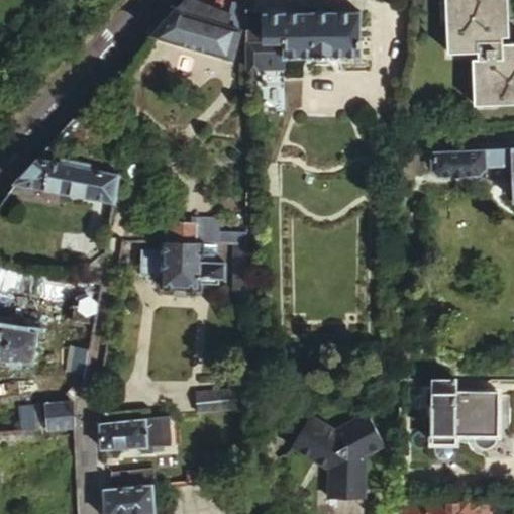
[(245,11),(245,7),(231,3),(225,18),(223,25),(215,22),(217,16),(222,4),(210,0),(183,0),(150,36),(231,60),(239,35),(245,34),(245,11)]
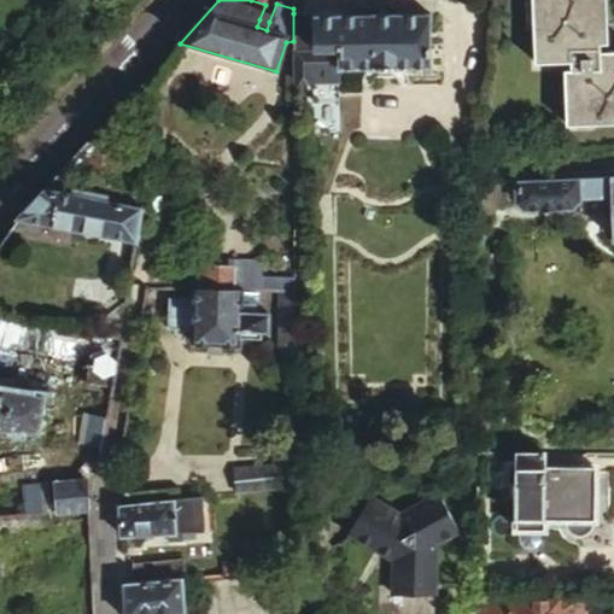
[(562,72),(566,124),(613,122),(613,52),(606,52),(597,53),(597,45),(604,44),(602,0),(530,0),(532,64),(569,62),(571,71),(562,72)]
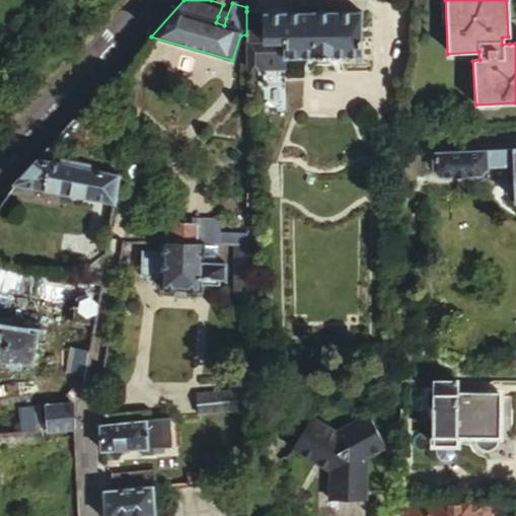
[(265,11),(246,11),(246,34),(246,67),(261,67),(261,63),(283,63),(283,58),(311,58),(311,59),(332,59),(332,58),(364,57),(363,12),(266,13),(265,11)]
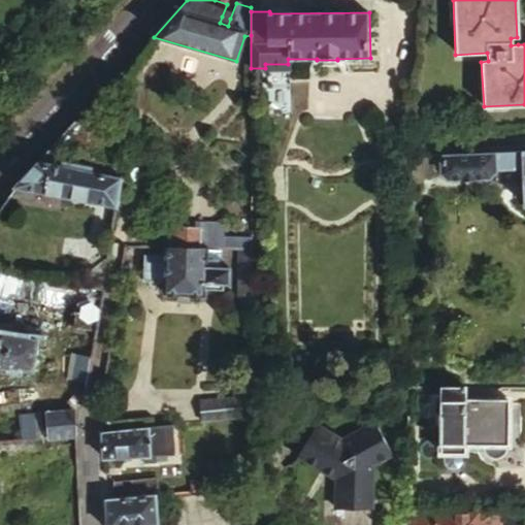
[(228,26),(230,19),(222,17),(220,23),(228,26)]
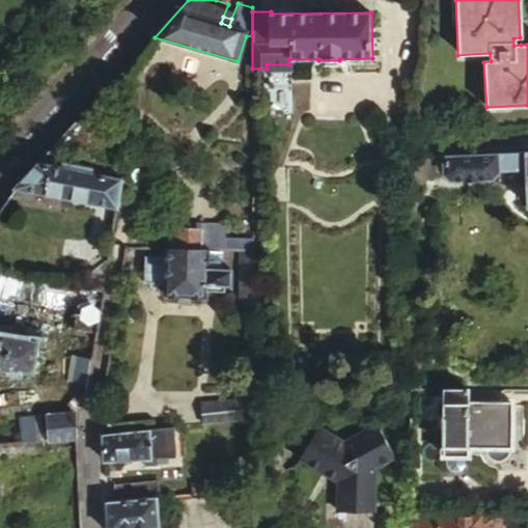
[(527,151),(409,157),(408,186),(419,186),(422,185),(425,184),(431,177),(432,173),(432,171),(443,171),(443,175),(448,179),(492,177),(496,173),(496,170),(525,170),(525,206),(527,205),(527,151)]
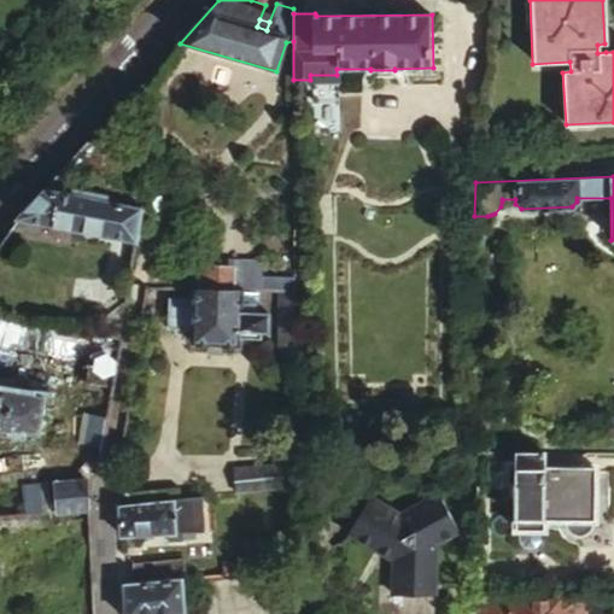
[(82,199),(83,193),(68,191),(66,197),(41,191),(12,222),(28,224),(75,233),(132,243),(136,210),(82,199)]
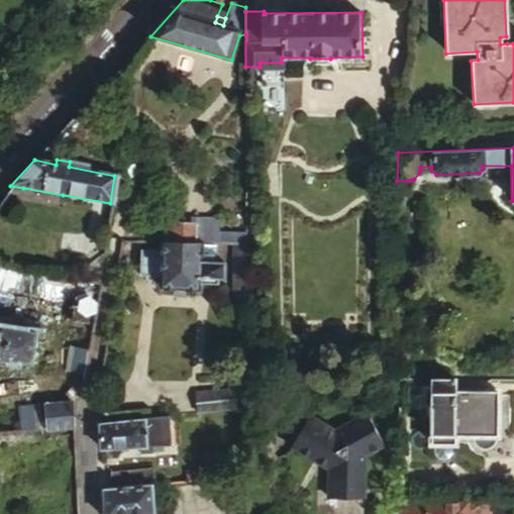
[(172,241),(202,241),(202,226),(173,225),(172,241)]
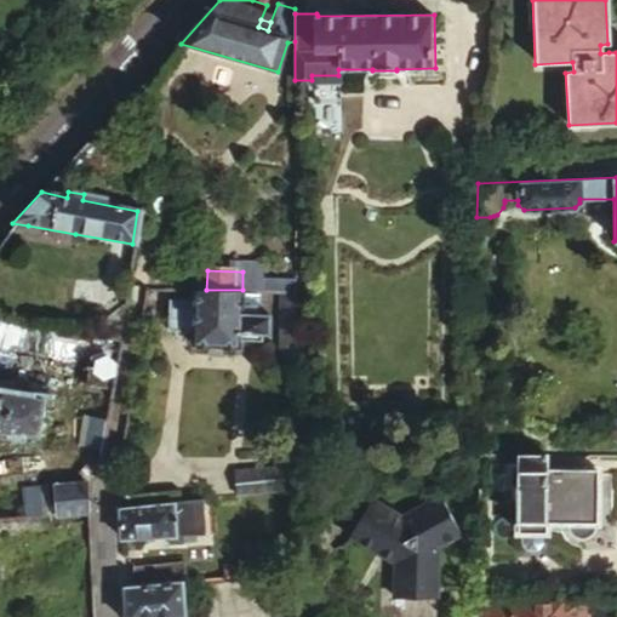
[(243,290),(206,290),(193,290),(193,300),(167,298),(167,330),(193,330),(193,342),(241,343),(241,337),(262,337),(262,331),(268,331),(272,329),(272,315),(268,312),(256,312),(241,312),(243,304),(243,290)]
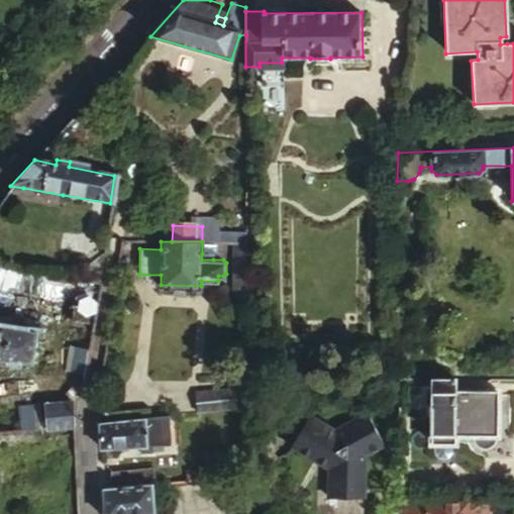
[(244,280),(244,241),(233,241),(233,280),(244,280)]
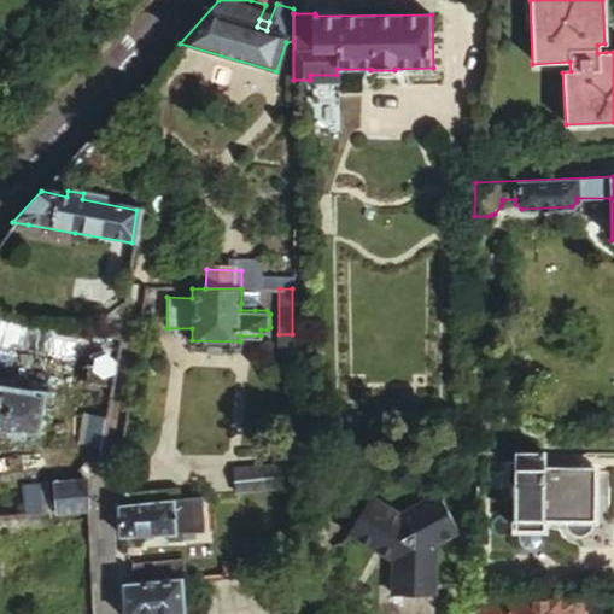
[(99,320),(97,335),(117,339),(104,319),(101,317),(99,320)]
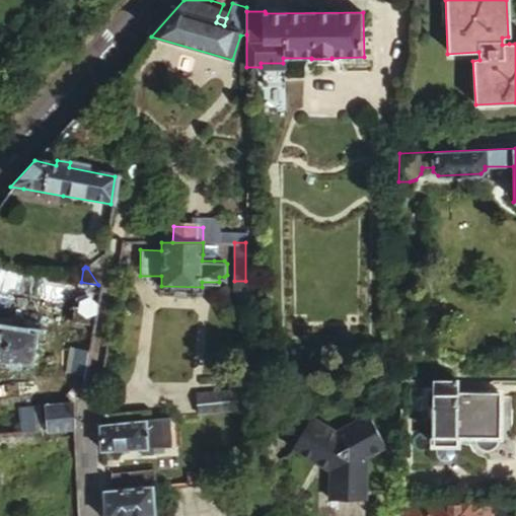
[(245,281),(234,281),(234,302),(245,302),(245,281)]
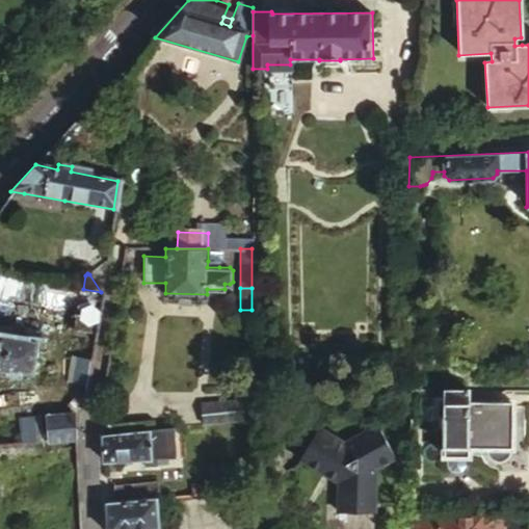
[(81,310),(79,318),(85,323),(94,320),(96,312),(88,307),(81,310)]
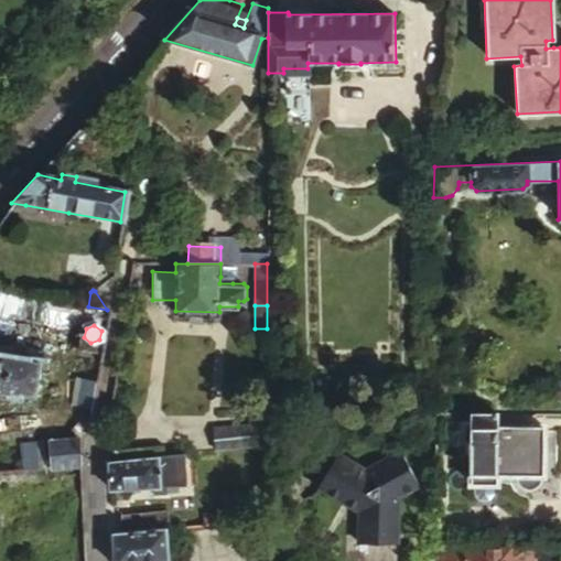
[(0,392),(32,398),(39,360),(28,358),(29,349),(0,345),(0,392)]
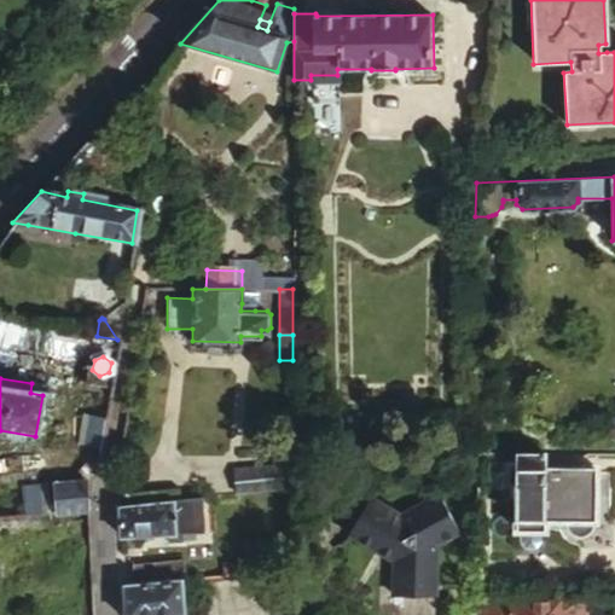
[(543,453),(505,453),(506,463),(515,462),(516,528),(545,528),(545,518),(575,517),(576,521),(579,523),(581,524),(586,526),(589,524),(592,522),(592,516),(595,516),(593,465),(543,465),(543,453)]
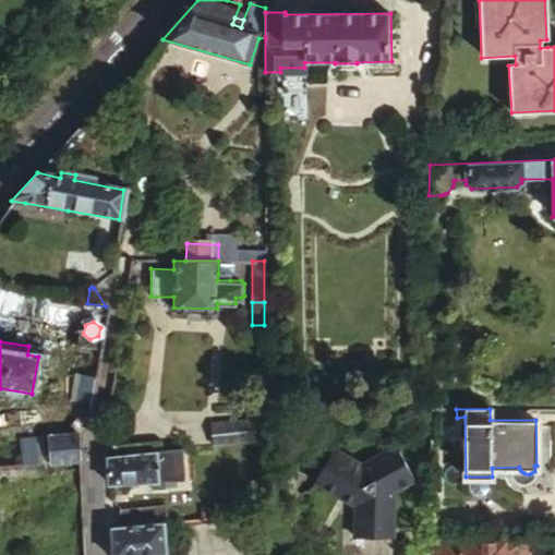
[(210,446),(264,441),(264,427),(264,419),(209,423),(210,434),(210,446)]
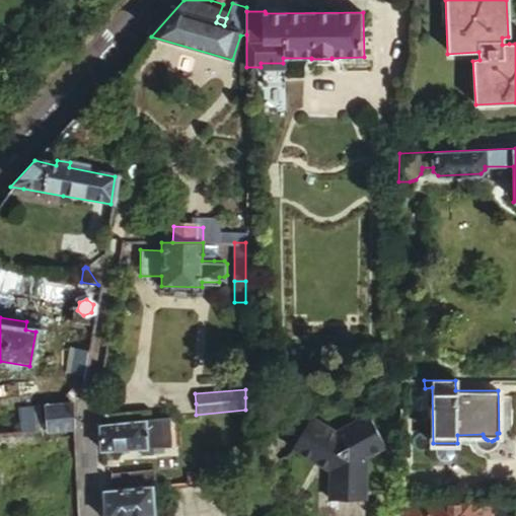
[(46,408),(48,432),(72,429),(71,404),(46,408)]
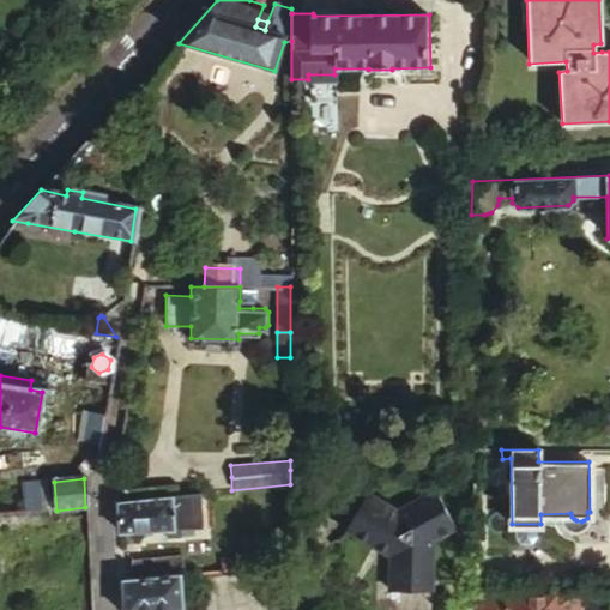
[(452,526),(430,490),(397,511),(364,493),(342,531),(387,557),(387,590),(430,589),(429,539),(452,526)]
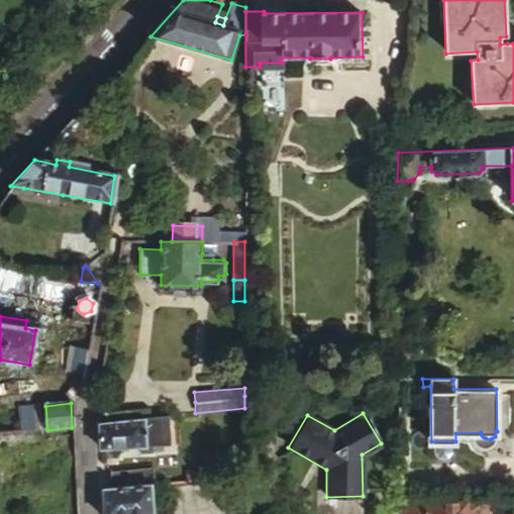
[(166,416),(98,422),(99,447),(100,448),(138,445),(139,452),(149,451),(149,444),(161,444),(160,423),(167,423),(166,416)]
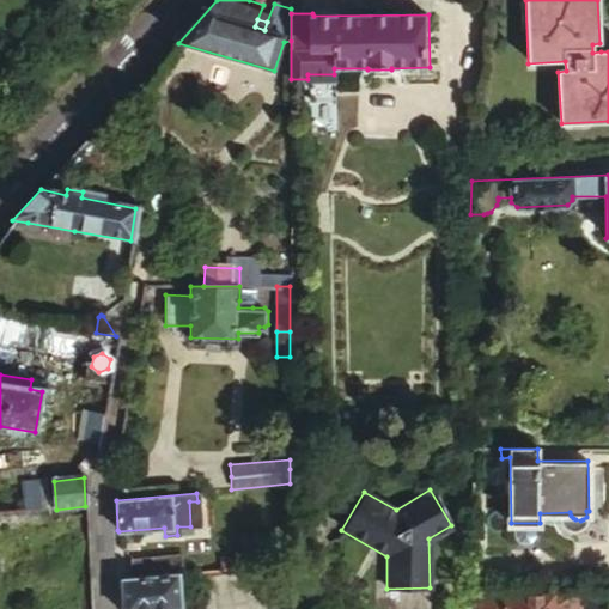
[(177,573),(180,573),(177,554),(128,559),(129,577),(177,573)]
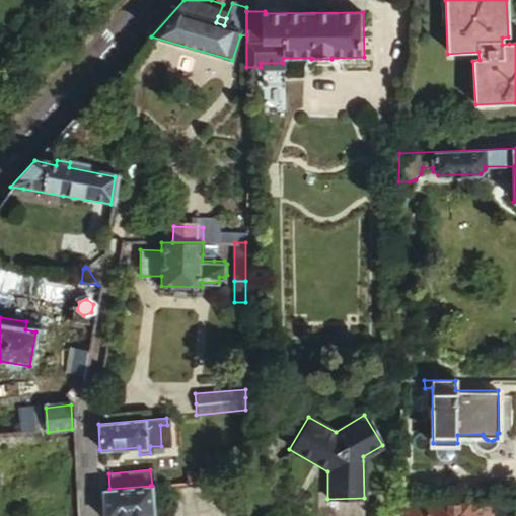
[(150,486),(109,489),(104,490),(101,491),(102,515),(153,515),(150,486)]
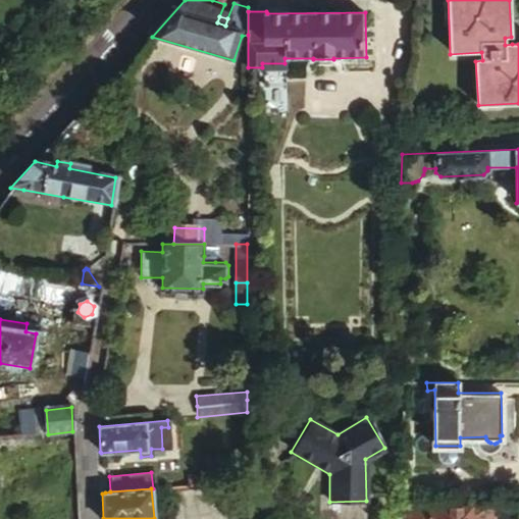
[(476,518),(477,510),(409,511),(408,518),(476,518)]
